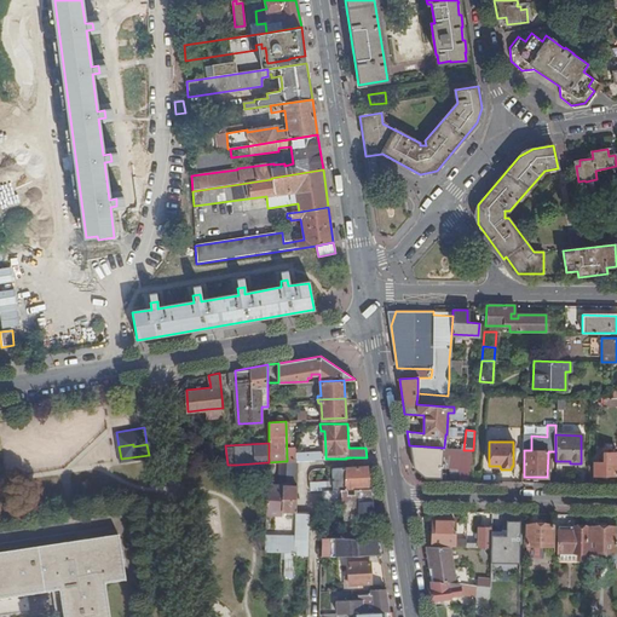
[(463,450),(444,448),(409,445),(410,454),(414,454),(414,459),(410,459),(413,468),(422,477),(440,478),(440,467),(457,468),(456,478),(470,479),(473,450),(463,450)]
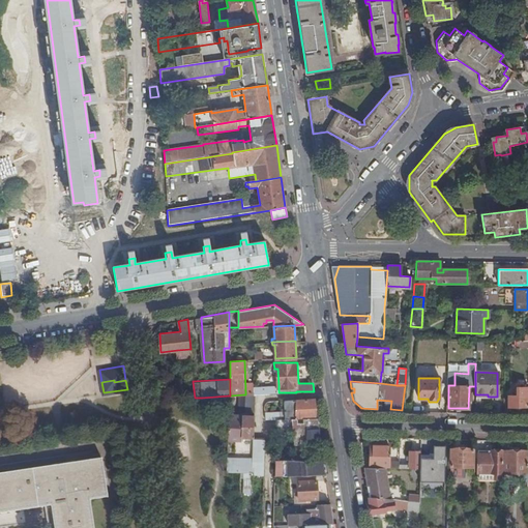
[(527,386),(517,387),(517,396),(507,396),(507,407),(527,406),(527,386)]
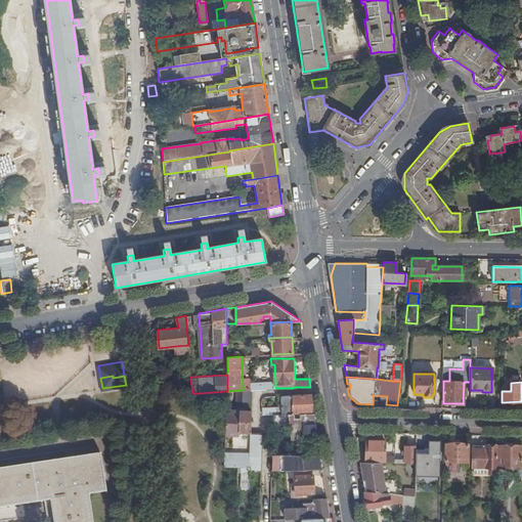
[(226,391),(200,393),(200,402),(226,401),(226,391)]
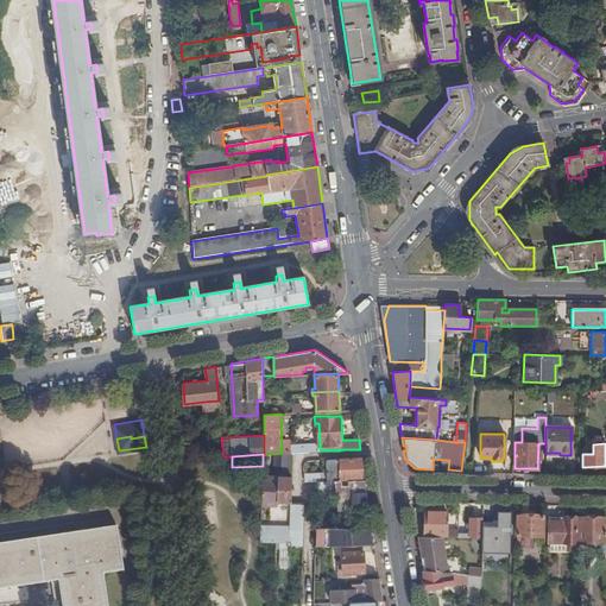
[(365,478),(361,456),(339,458),(339,480),(365,478)]
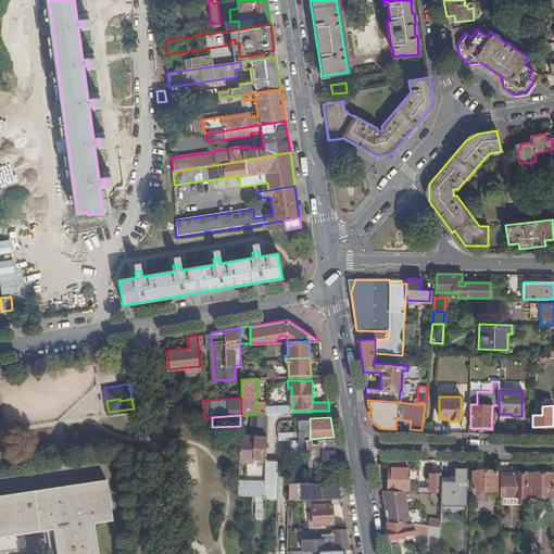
[(310,439),(310,418),(298,418),(299,430),(299,439),(310,439)]
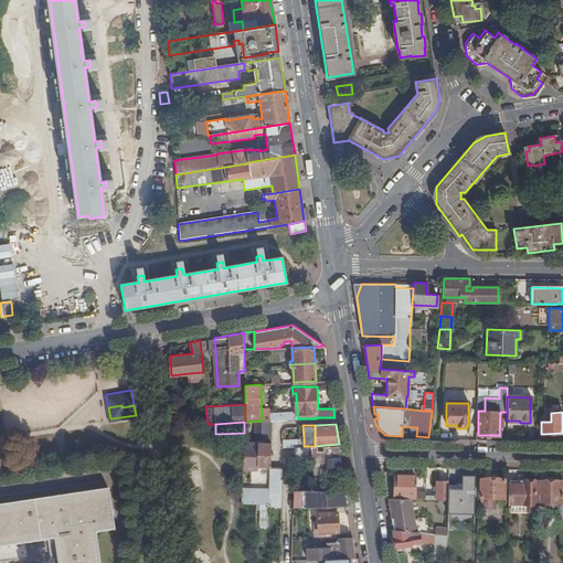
[(304,437),(284,437),(284,447),(295,446),(304,446),(304,437)]
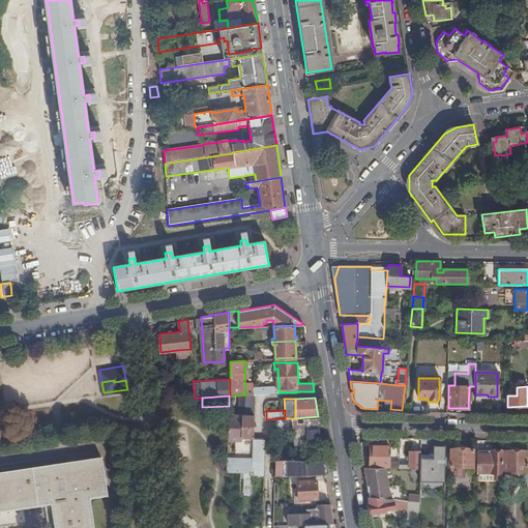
[(242,415),(229,414),(228,439),(241,440),(242,437),(242,415)]
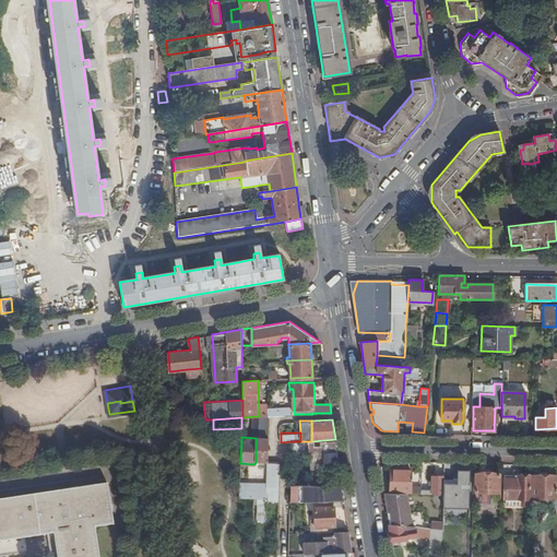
[(269,438),(256,438),(256,461),(258,461),(268,461),(269,438)]
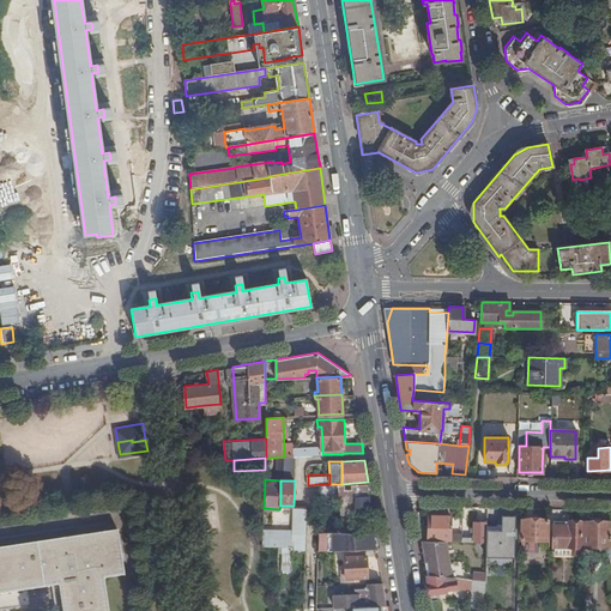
[(367,548),(377,546),(375,532),(358,532),(358,531),(362,530),(362,524),(360,522),(360,518),(373,516),(368,482),(342,484),(330,484),(320,484),(320,494),(320,496),(325,496),(340,496),(339,532),(338,549),(367,548)]
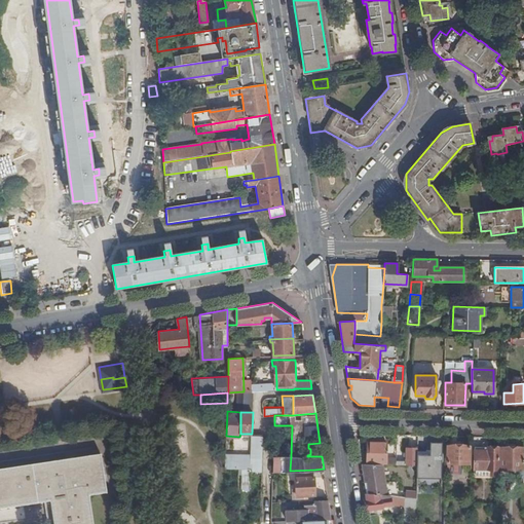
[(263,435),(252,434),(252,454),(251,472),(262,472),(263,435)]
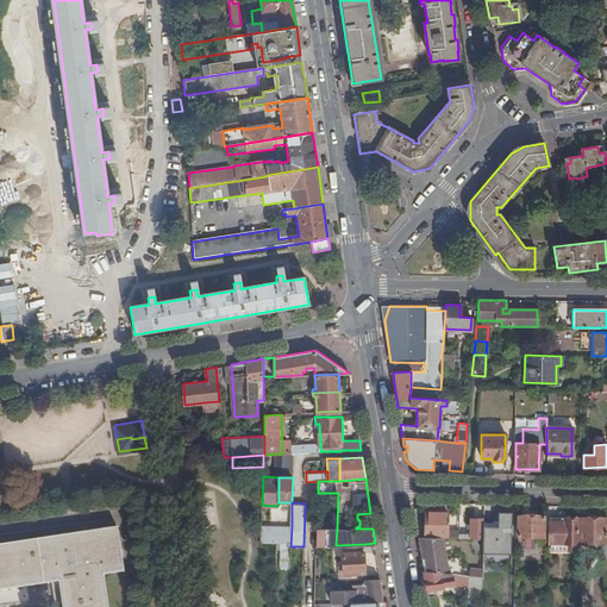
[(529,505),(519,505),(519,514),(517,514),(517,536),(543,536),(543,515),(529,514),(529,505)]
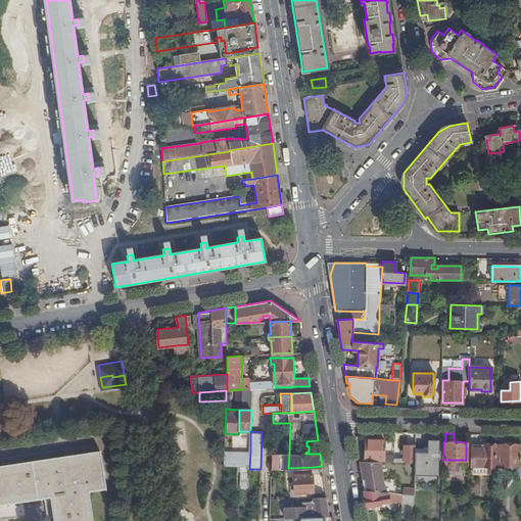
[(441,453),(442,441),(438,441),(438,439),(427,439),(426,471),(427,471),(427,476),(437,476),(438,453),(441,453)]
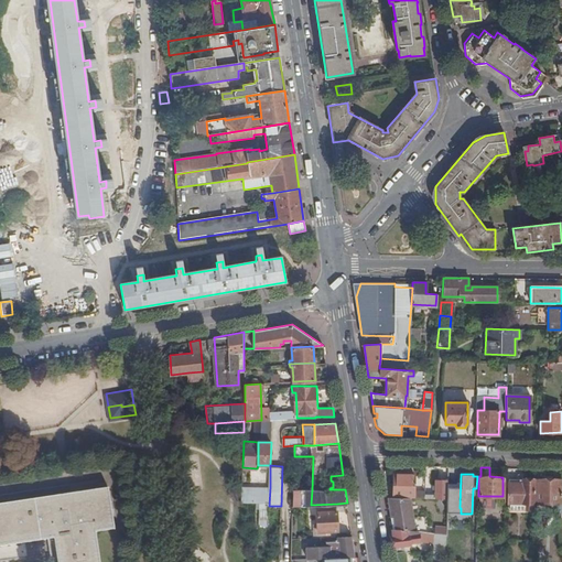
[(412,495),(412,498),(446,499),(446,481),(435,481),(435,496),(423,496),(423,492),(413,492),(413,475),(408,475),(403,475),(393,475),(392,495),(412,495)]
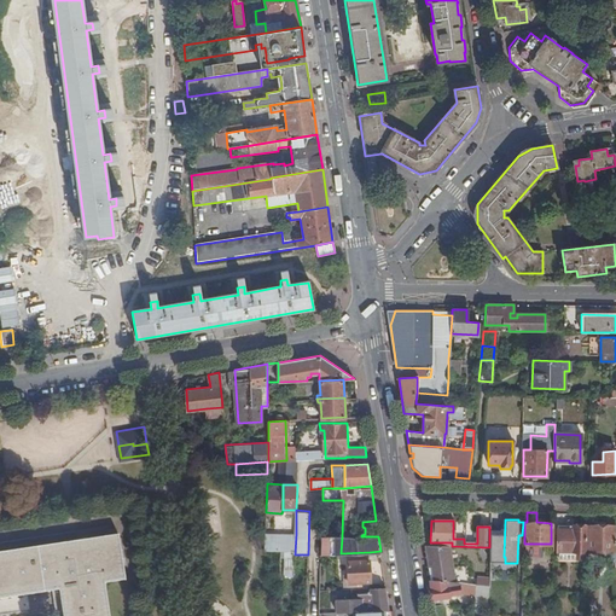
[(573,561),(586,561),(586,526),(574,526),(574,527),(569,527),(569,526),(557,526),(557,552),(563,552),(563,555),(573,555),(573,561)]
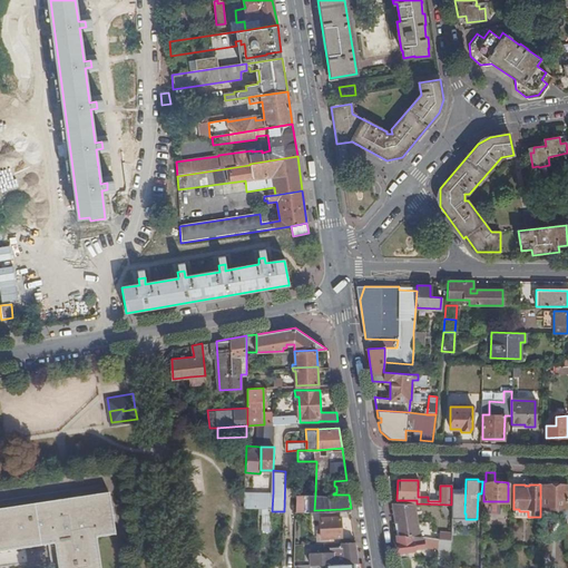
[(567,485),(541,485),(541,517),(567,517),(567,485)]
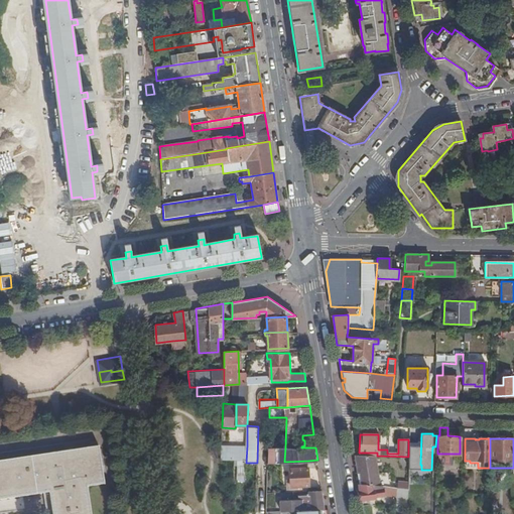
[(222,460),(230,460),(231,445),(221,444),(221,459),(222,460)]
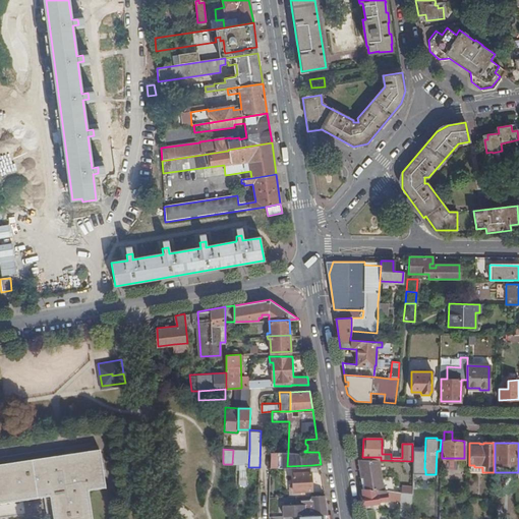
[(237,450),(237,464),(241,464),(241,470),(248,470),(248,467),(249,450),(237,450)]
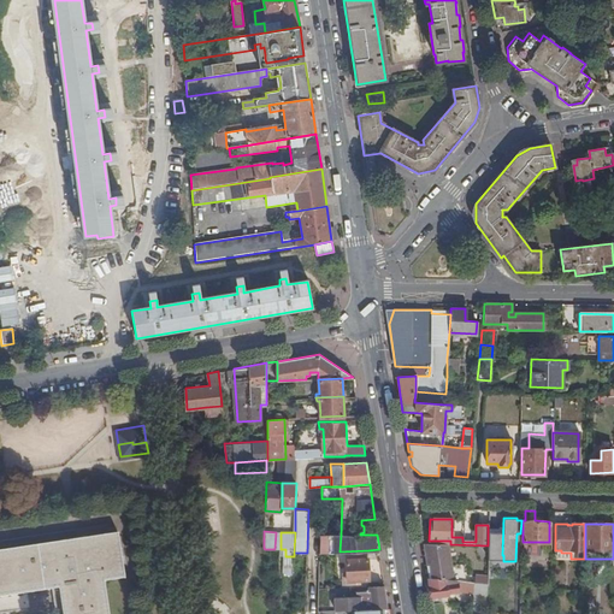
[(118,535),(0,551),(0,595),(59,586),(63,613),(107,613),(104,580),(124,578),(118,535)]
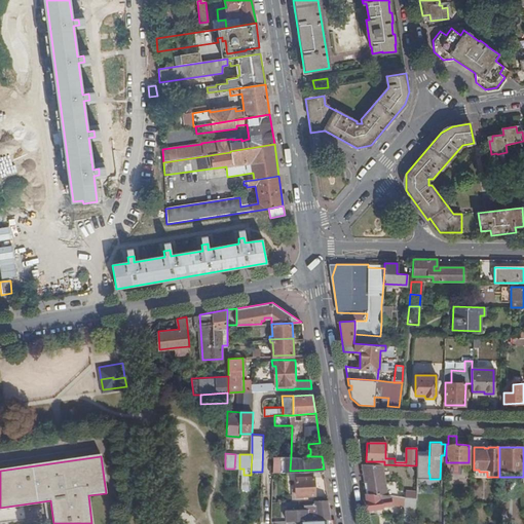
[(273,456),(273,471),(290,471),(291,456),(273,456)]
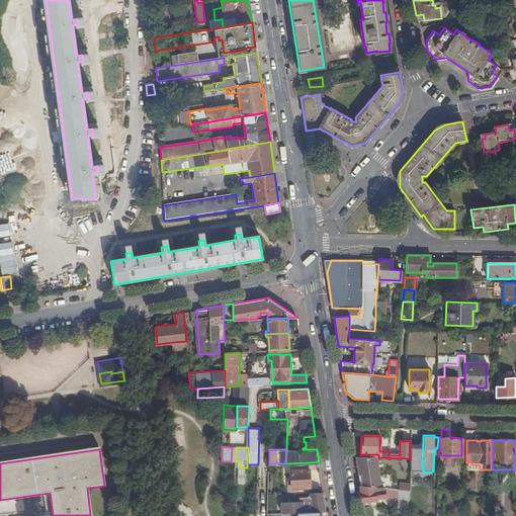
[(380,488),(375,457),(354,456),(359,486),(380,488)]
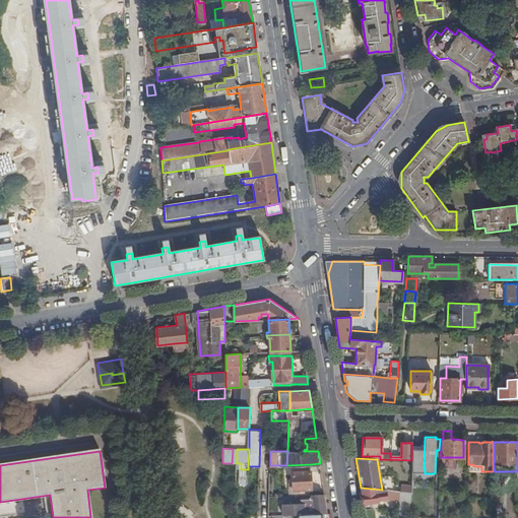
[(311,464),(286,465),(286,471),(293,471),(294,489),(312,488),(311,464)]
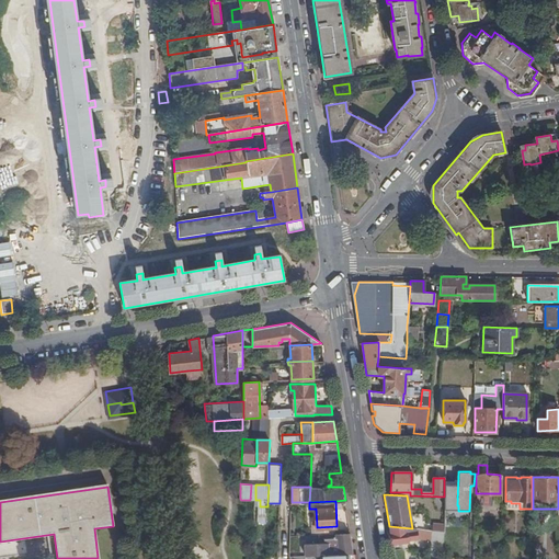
[(267,506),(260,506),(260,505),(258,518),(267,522),(267,506)]
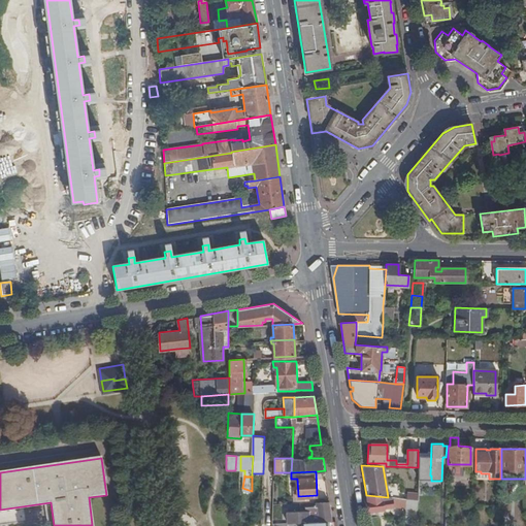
[(404,508),(405,499),(388,497),(366,495),(368,512),(383,510),(383,507),(392,507),(404,508)]
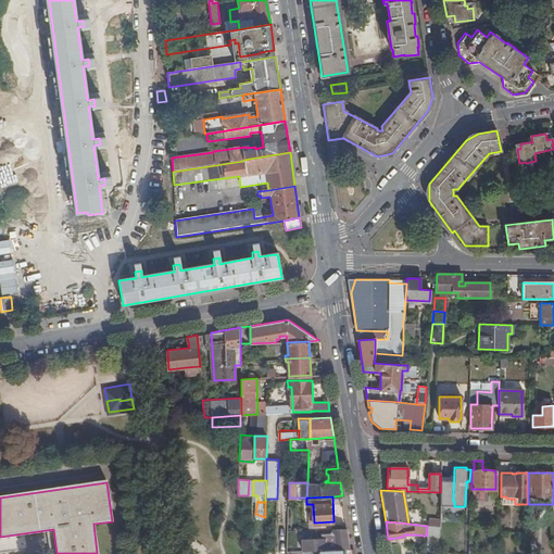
[(305,551),(317,550),(350,549),(347,527),(332,528),(332,533),(322,533),(322,537),(303,538),(303,551),(305,551)]
